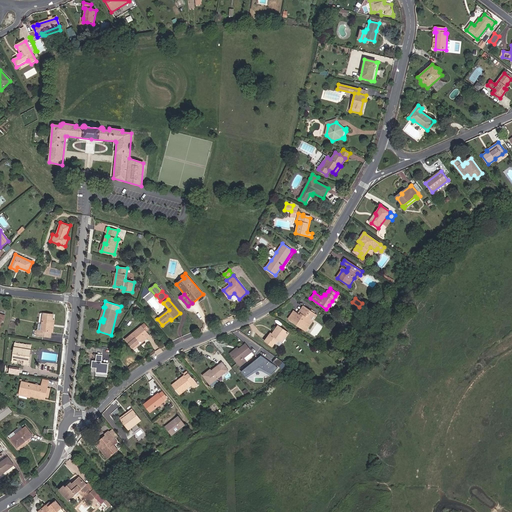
[(300,327),(303,323),(308,327),(316,315),(303,307),(298,314),(294,311),(289,319),(300,327)]
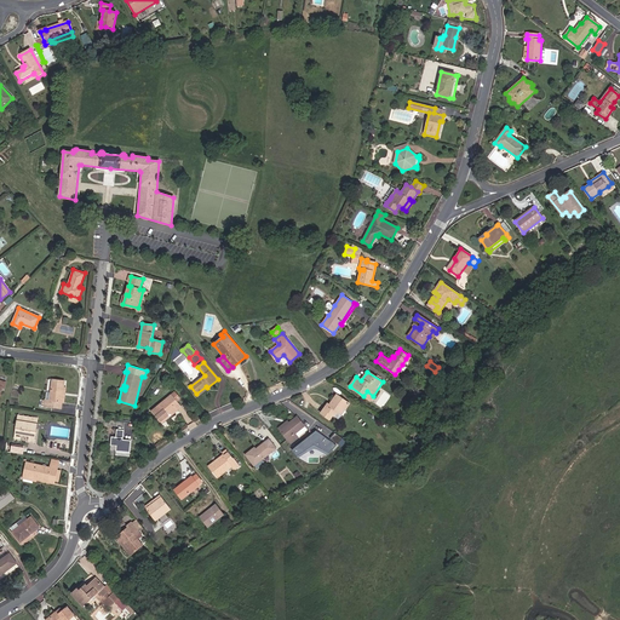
[(41,406),(61,408),(62,402),(63,388),(64,380),(52,379),(50,401),(42,400),(41,406)]
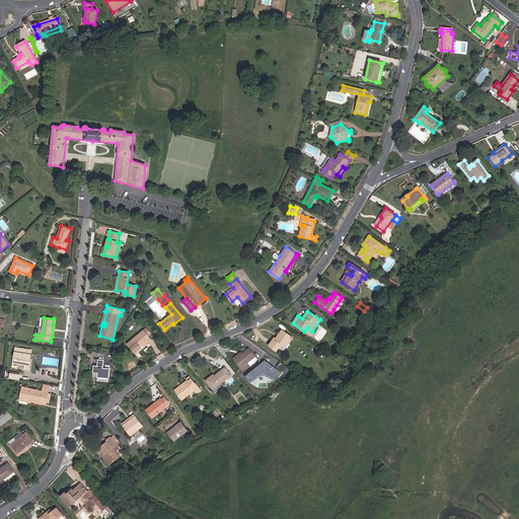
[(164,329),(165,331),(173,324),(172,323),(164,329)]
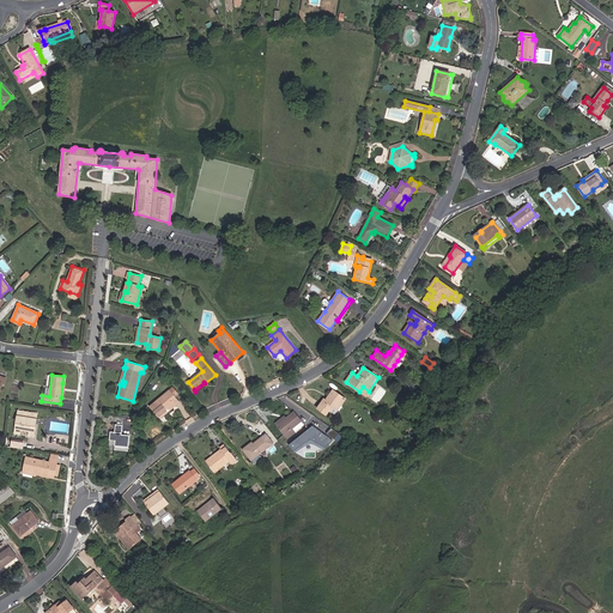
[(173,387),(150,406),(158,417),(168,408),(169,411),(180,401),(175,396),(178,393),(173,387)]
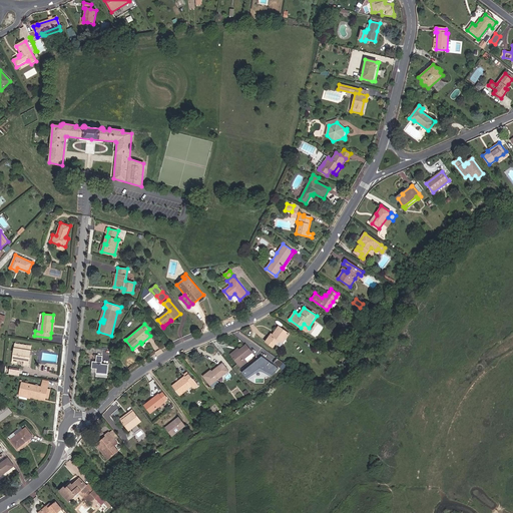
[(280,340),(282,337),(285,340),(289,334),(279,327),(273,336),(272,334),(266,342),(273,347),(276,344),(277,344),(280,340)]
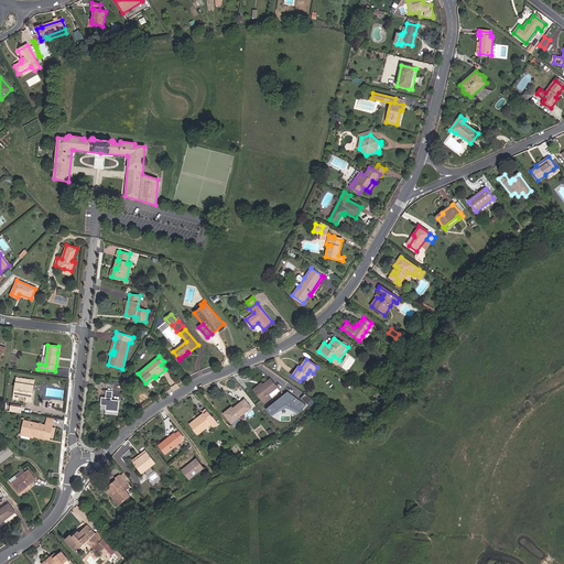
[(17,378),(14,394),(28,397),(29,392),(33,392),(34,380),(17,378)]
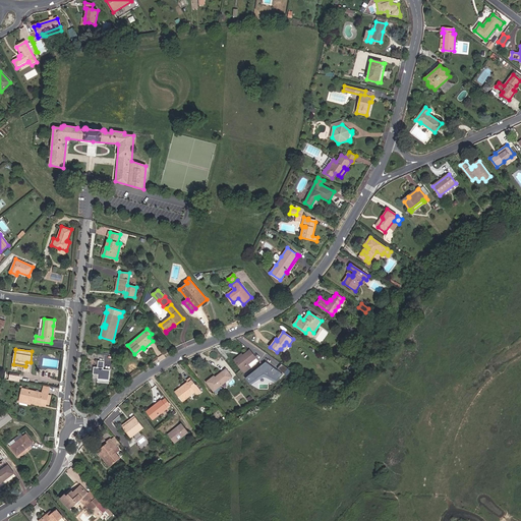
[(249,350),(243,355),(236,361),(244,372),(250,367),(247,363),(255,357),(249,350)]
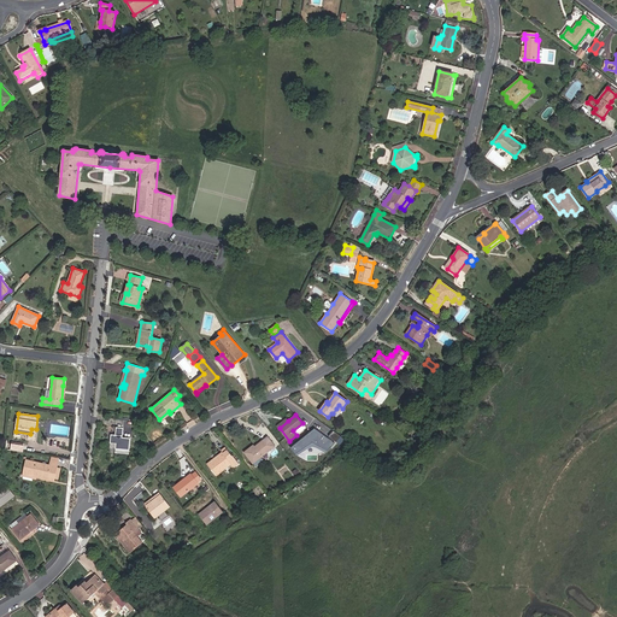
[(287,418),(277,425),(280,428),(288,421),(287,418)]
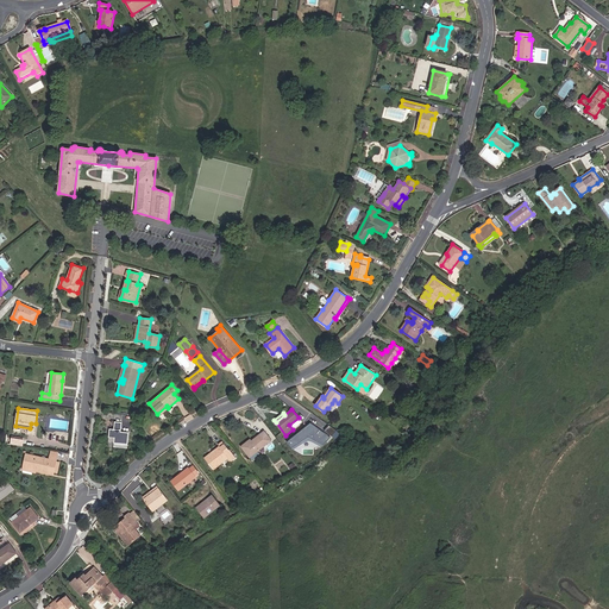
[(129,432),(121,432),(121,422),(115,421),(114,429),(110,428),(108,441),(127,444),(129,432)]
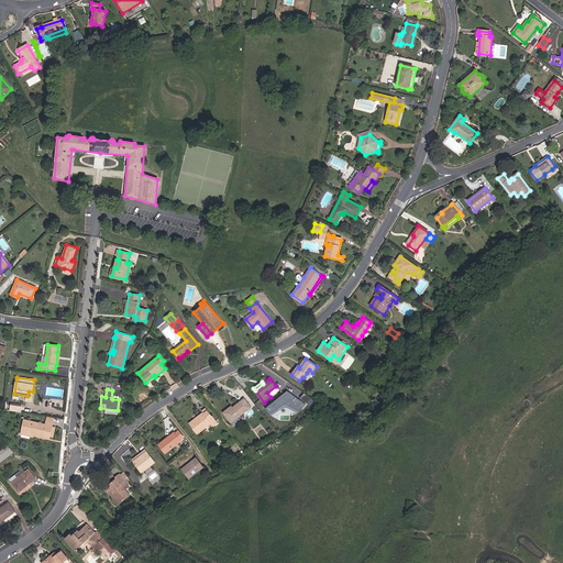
[(301,410),(308,403),(300,397),(295,404),(301,410)]
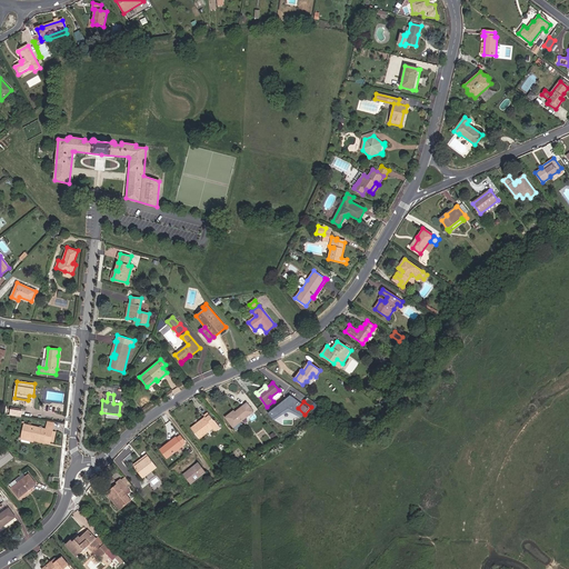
[(233,411),(227,417),(233,427),(240,421),(253,411),(247,403),(235,412),(233,411)]
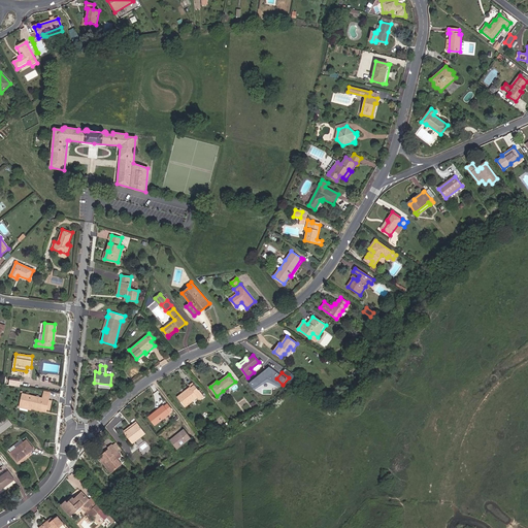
[(199,400),(201,400),(204,397),(198,390),(193,383),(190,385),(191,387),(177,397),(185,406),(192,401),(192,402),(198,398),(199,400)]
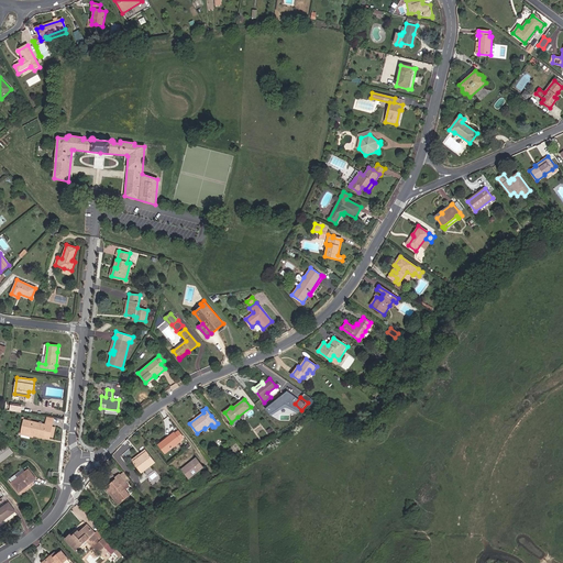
[(21,434),(33,438),(34,435),(23,432),(26,420),(24,420),(21,434)]
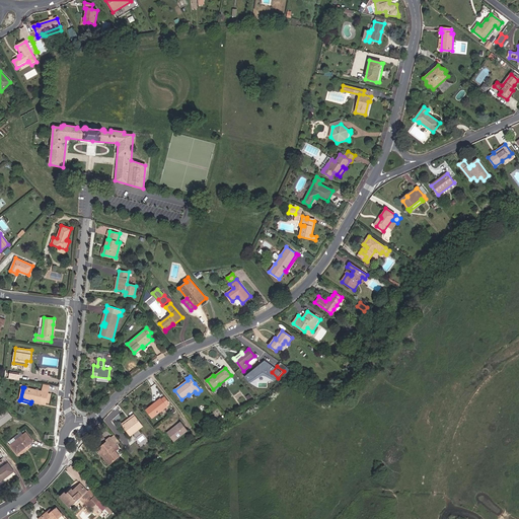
[(48,392),(49,390),(42,389),(42,391),(24,387),(21,398),(31,401),(46,404),(46,402),(48,392)]
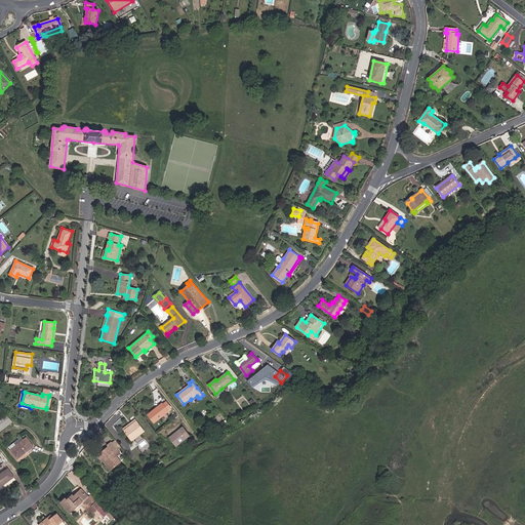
[(168,411),(167,410),(171,407),(166,401),(163,404),(162,403),(148,414),(154,422),(168,411)]
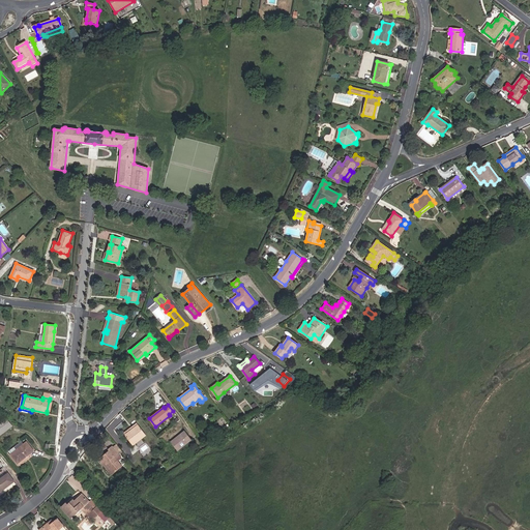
[(0,421),(0,435),(11,427),(5,418),(0,421)]
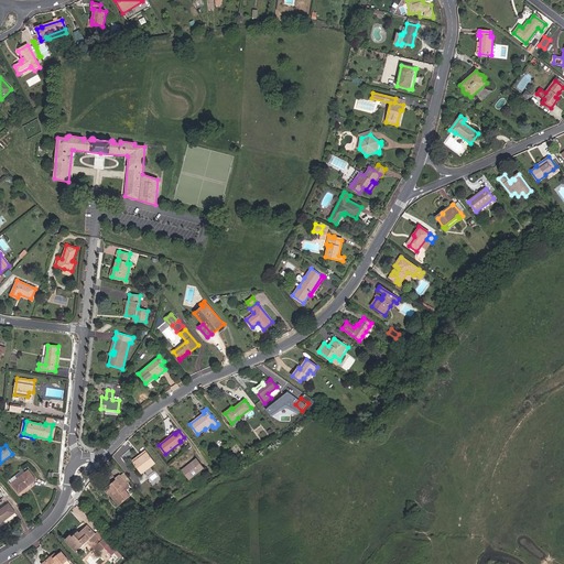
[(145,449),(132,461),(133,463),(147,452),(145,449)]
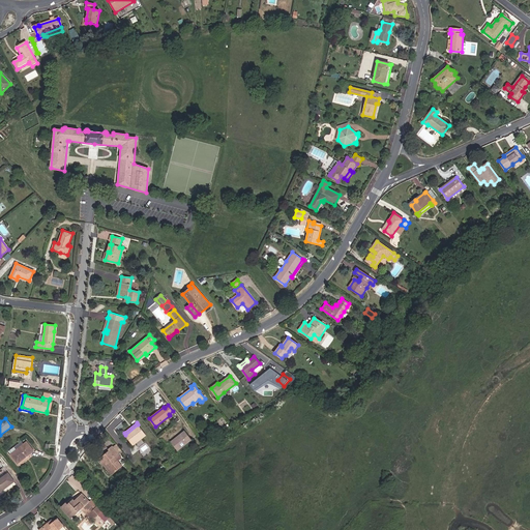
[(146,435),(138,424),(125,435),(134,444),(146,435)]
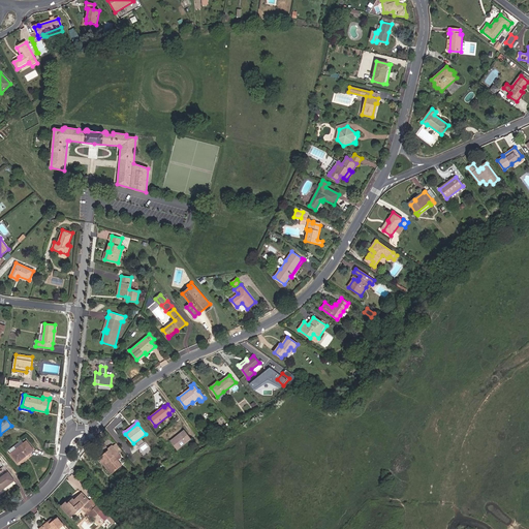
[(170,441),(177,449),(191,439),(184,430),(170,441)]
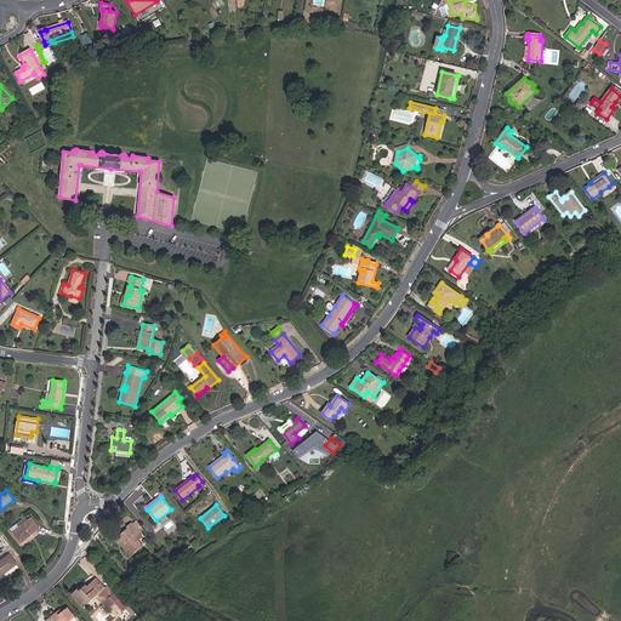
[(12,533),(21,542),(39,528),(32,518),(12,533)]
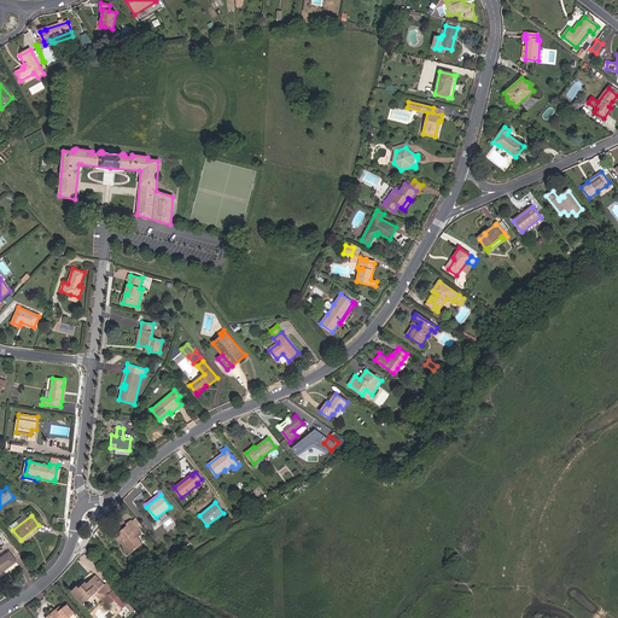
[(141,534),(135,526),(130,520),(127,524),(128,525),(118,534),(133,551),(143,543),(138,537),(141,534)]
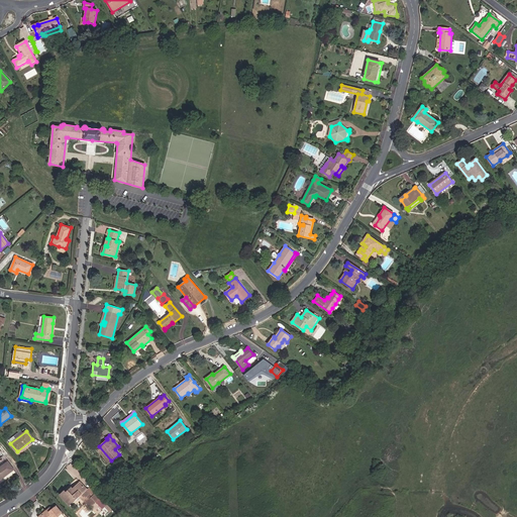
[(97,448),(109,462),(111,460),(99,446),(97,448)]
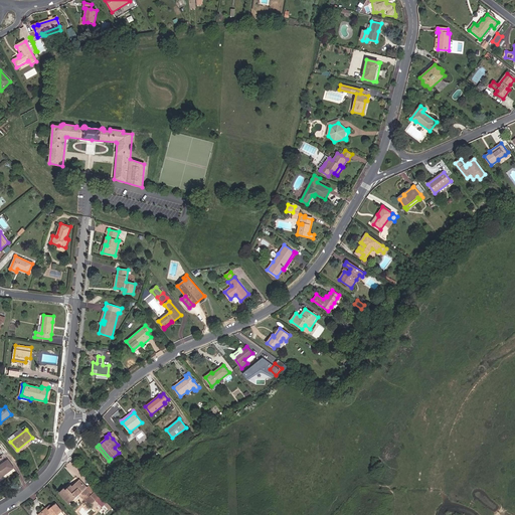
[(0,477),(13,467),(8,460),(0,465),(0,477)]
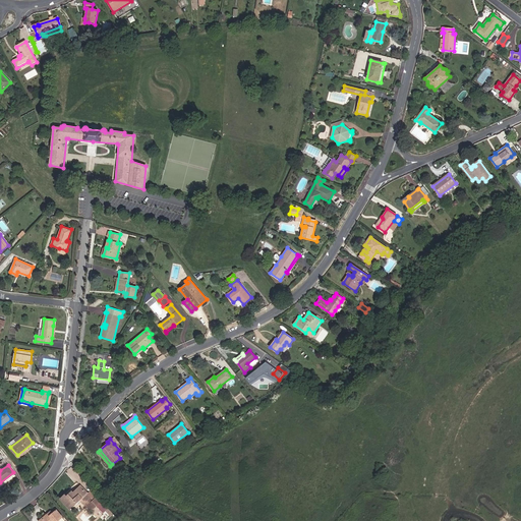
[(80,500),(83,504),(92,497),(80,485),(73,491),(72,490),(67,496),(65,494),(60,499),(70,510),(80,500)]
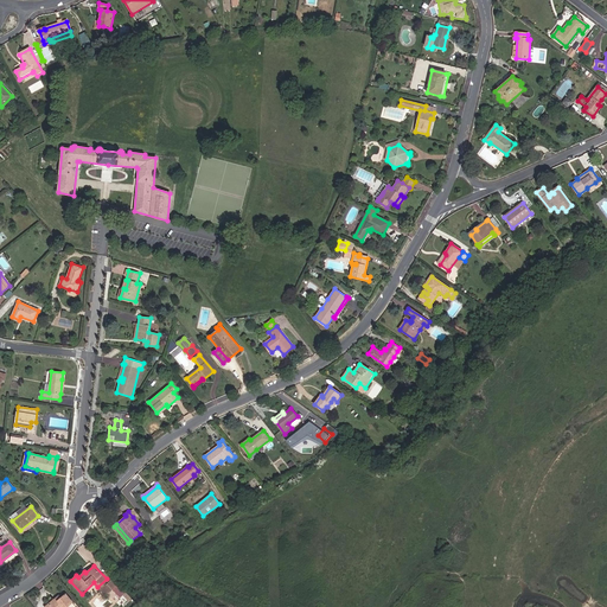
[(110,576),(98,587),(107,595),(114,589),(120,596),(123,592),(110,576)]
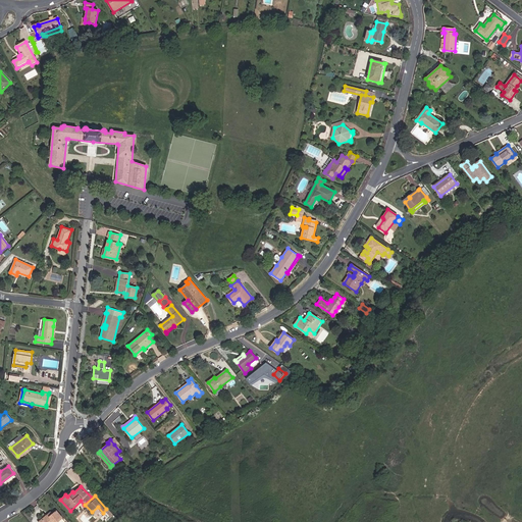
[(56,521),(62,518),(57,511),(52,514),(49,517),(47,515),(43,519),(44,521),(42,521),(56,521)]
